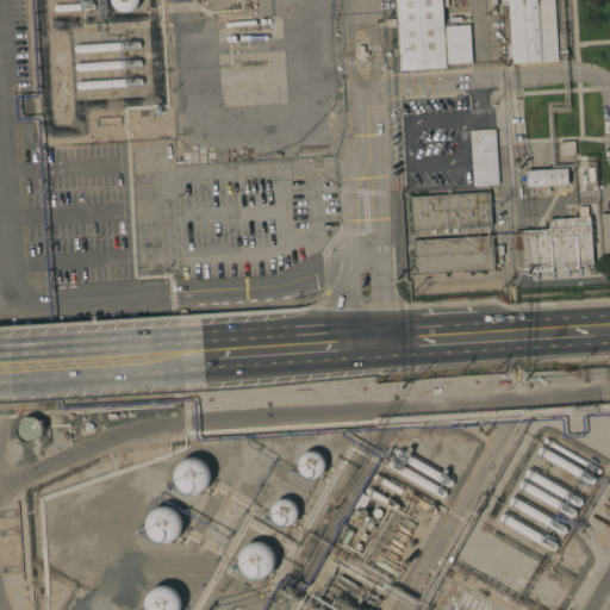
[(129,13),(125,14),(120,13),(116,10),(112,6),(110,0),(141,0),(141,1),(139,6),(136,11),(129,13)]
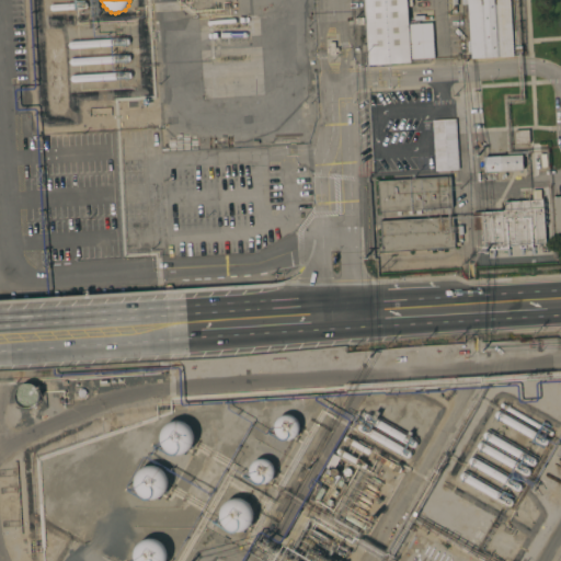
[(405,0),(408,24),(432,23),(434,57),(411,58),(411,63),(368,65),(363,0),(405,0)]
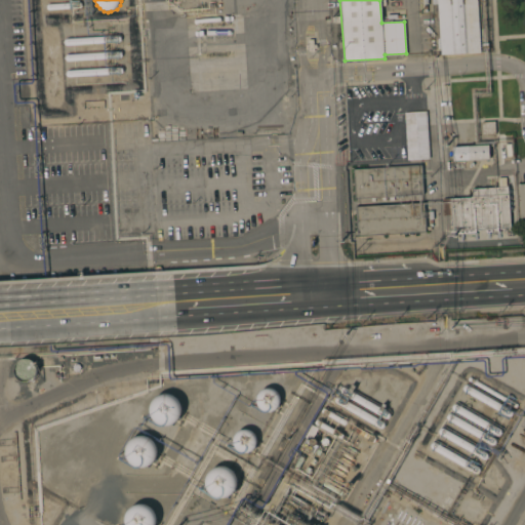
[(477,0),(479,29),(481,29),(482,43),(480,43),(480,52),(441,54),(440,49),(438,49),(437,38),(440,38),(438,4),(431,4),(430,0),(477,0)]
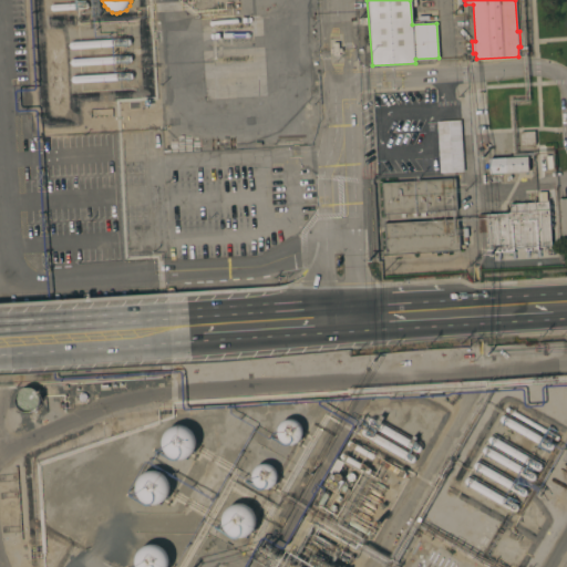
[(86,2),(88,3),(88,4),(89,6),(88,8),(86,9),(85,9),(51,11),(50,10),(50,9),(49,8),(50,7),(50,6),(51,4),(52,4),(57,4),(86,2)]
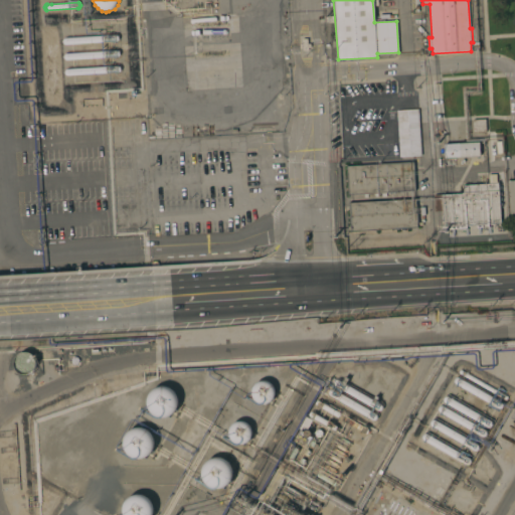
[(115,34),(116,34),(117,35),(118,35),(119,38),(119,39),(118,41),(116,41),(65,45),(64,44),(62,44),(61,42),(61,41),(62,39),(62,38),(63,38),(66,37),(71,37),(115,34)]
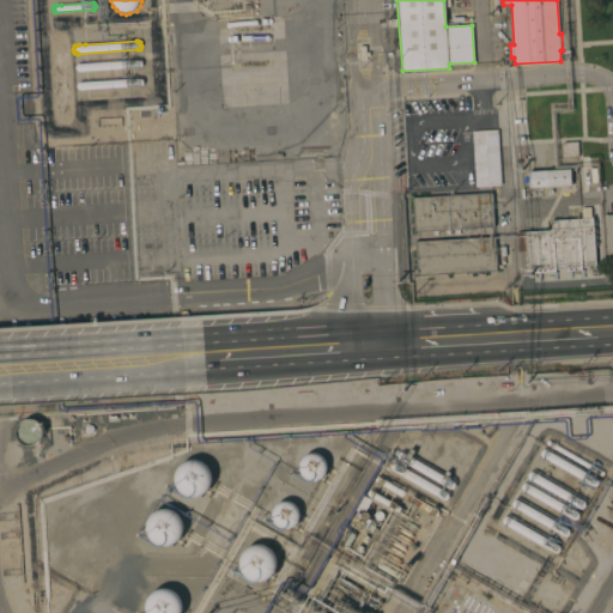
[(365,46),(366,53),(369,52),(369,56),(366,56),(366,60),(360,60),(360,58),(357,58),(357,53),(359,53),(359,47),(365,46)]
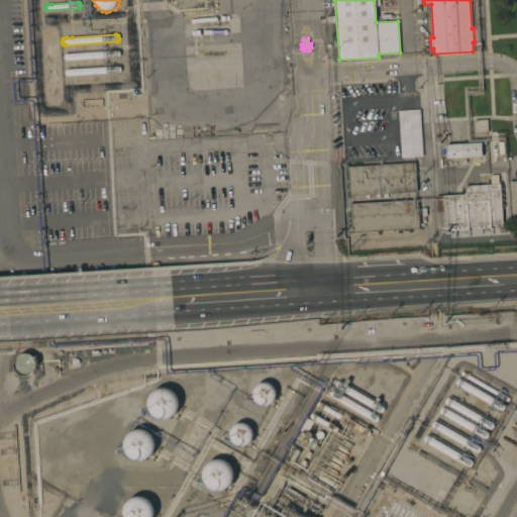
[(117,50),(119,52),(120,53),(120,54),(119,57),(117,58),(67,61),(65,60),(64,59),(63,58),(64,57),(65,55),(66,54),(67,54),(74,53),(117,50)]
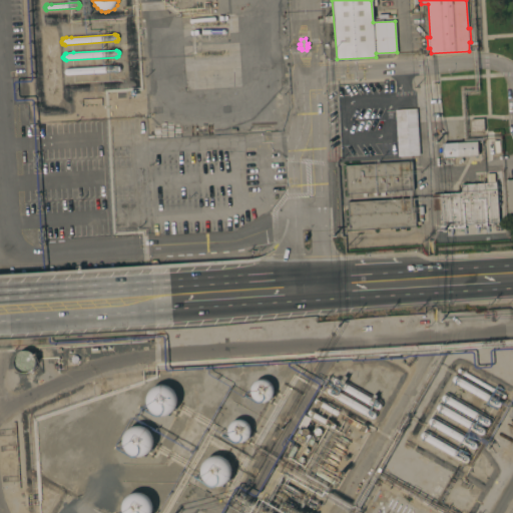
[(117,65),(118,66),(119,68),(119,69),(119,70),(118,71),(117,72),(65,75),(64,74),(63,73),(63,72),(64,70),(64,69),(66,68),(73,68),(117,65)]
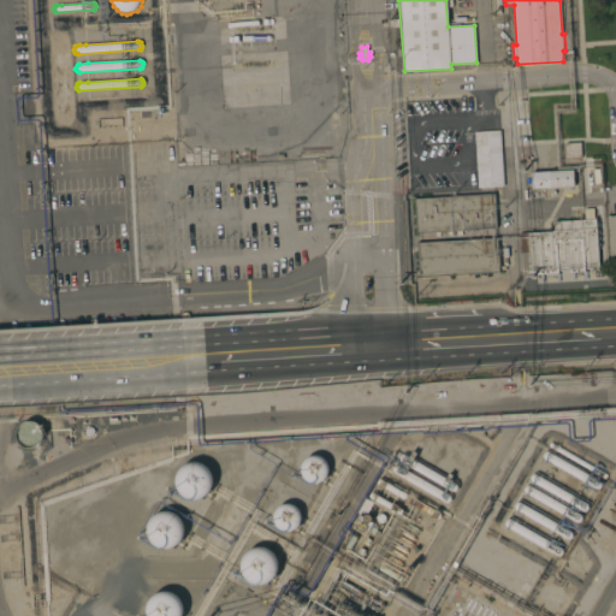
[(503,187),(477,188),(473,132),(499,130),(503,187)]
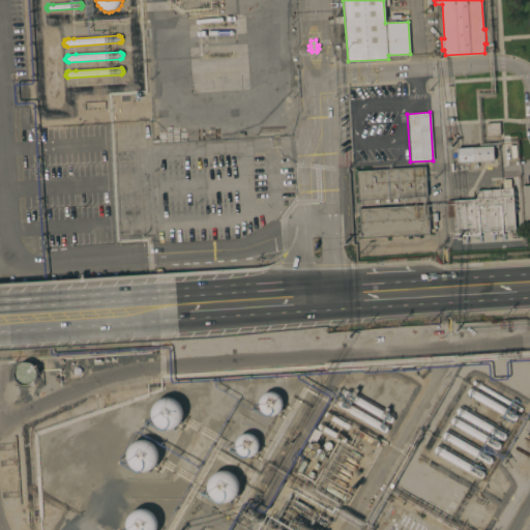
[(500,136),(487,136),(486,123),(499,122),(500,136)]
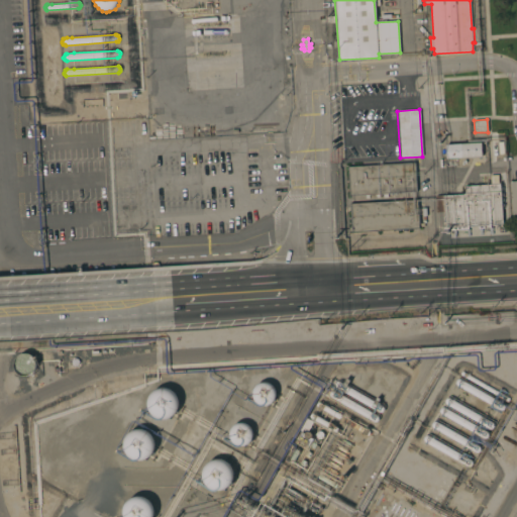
[(481,142),(482,157),(446,159),(445,144),(481,142)]
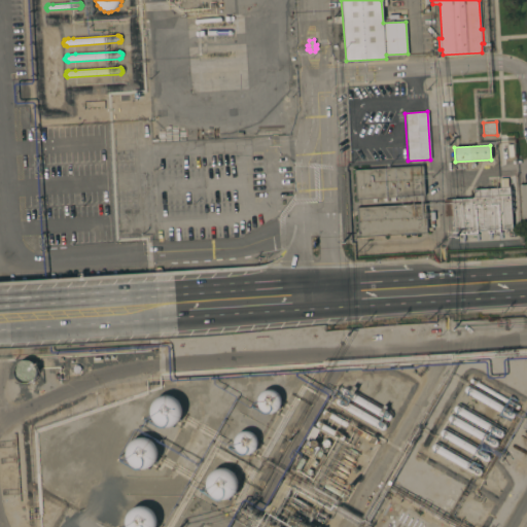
[(422,166),(424,195),(356,200),(354,170),(422,166)]
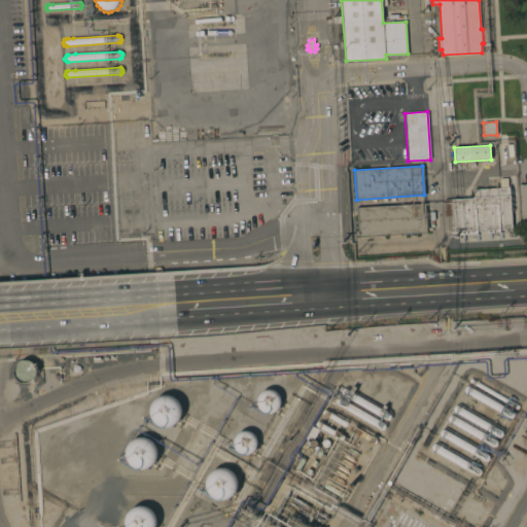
[(454,232),(452,199),(473,198),(473,189),(499,188),(499,178),(507,178),(508,187),(510,187),(512,227),(454,232)]
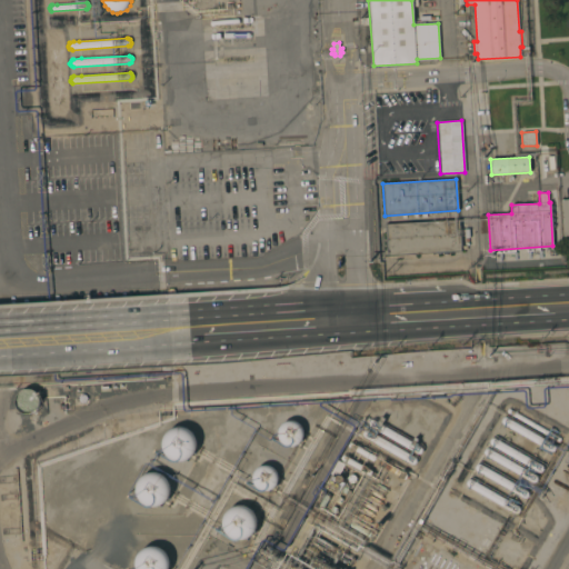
[(459,220),(461,251),(387,256),(385,223),(459,220)]
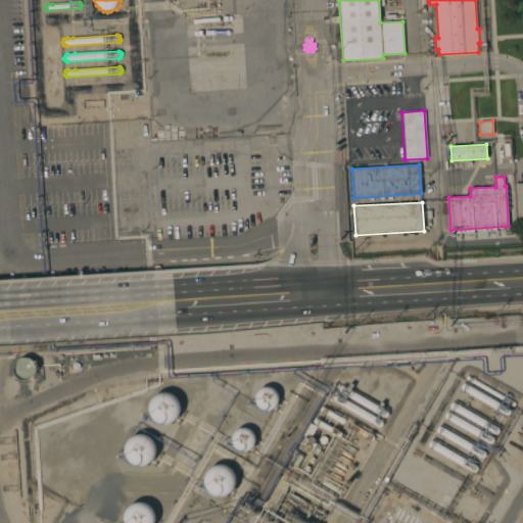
[(24,380),(21,380),(19,380),(18,379),(16,378),(15,376),(14,375),(13,373),(12,371),(12,369),(12,367),(13,365),(14,363),(15,362),(16,360),(18,359),(20,358),(22,358),(25,358),(26,358),(28,358),(30,359),(32,360),(33,362),(34,363),(35,365),(36,367),(36,369),(35,371),(35,373),(34,375),(33,376),(32,378),(30,379),(28,380),(26,380),(24,380)]
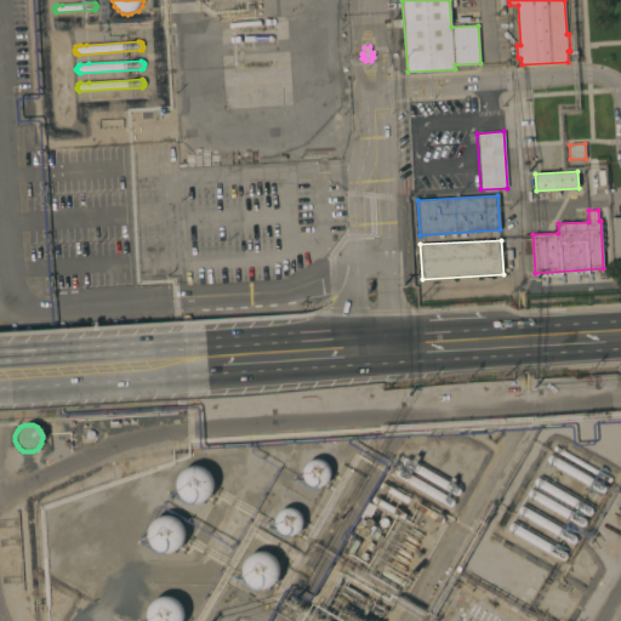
[(617,476),(603,500),(541,463),(554,439),(617,476)]
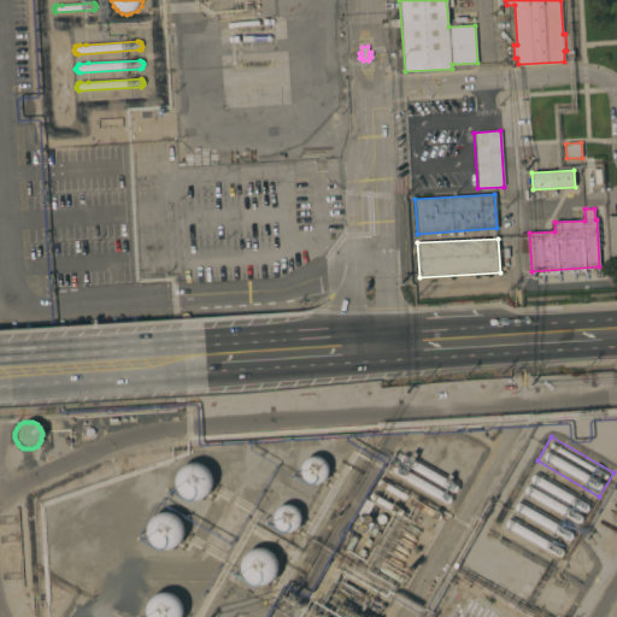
[(464,483),(450,510),(386,474),(392,464),(397,466),(400,460),(395,458),(401,448),(464,483)]
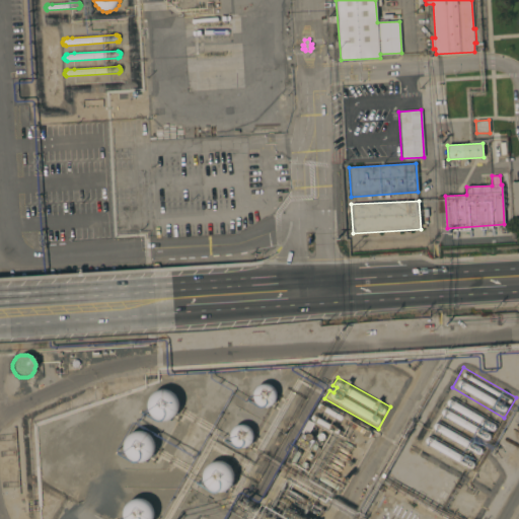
[(16,388),(9,389),(8,379),(15,378),(16,388)]
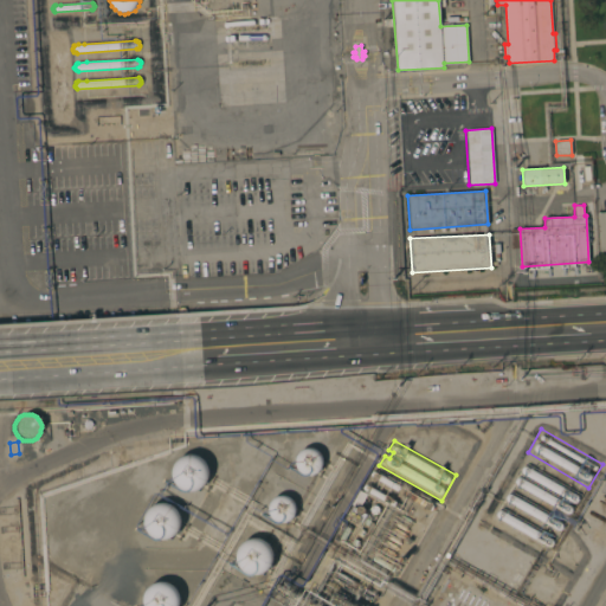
[(307,476),(304,476),(302,475),(300,474),(298,472),(297,470),(296,468),(295,465),(295,463),(295,461),(295,458),(296,456),(297,453),(298,451),(301,450),(303,449),(305,447),(308,447),(310,447),(313,447),(315,449),(317,450),(318,452),(321,453),(322,456),(322,458),(323,461),(323,463),(322,465),(321,468),(320,470),(318,472),(316,474),(314,475),(311,476),(309,476),(307,476)]
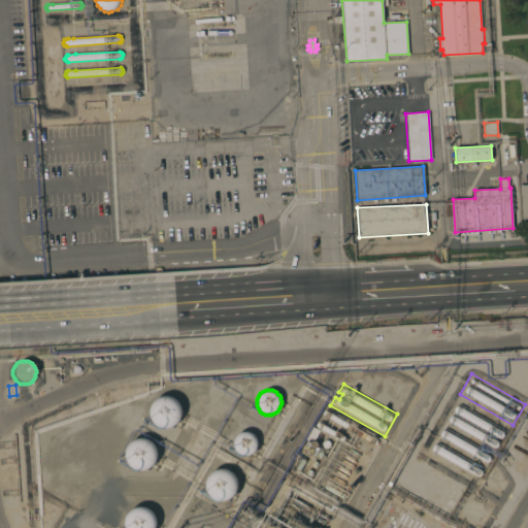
[(166,428),(163,428),(161,427),(158,426),(156,425),(154,423),(152,421),(151,418),(150,415),(150,413),(150,409),(150,406),(152,403),(153,401),(155,399),(157,397),(160,396),(162,395),(165,395),(168,395),(171,396),(173,397),(176,399),(178,400),(179,403),(182,405),(182,408),(183,411),(183,415),(182,417),(180,420),(178,422),(176,424),(174,426),(172,427),(169,428),(166,428)]
